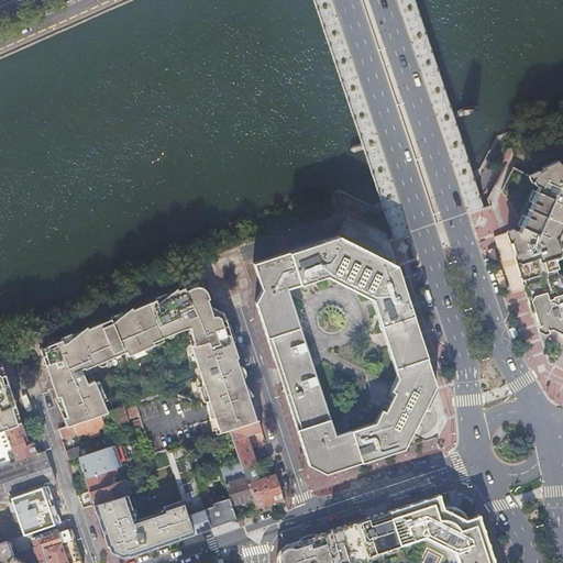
[(515,229),(507,231),(509,236),(504,238),(512,263),(520,289),(526,287),(529,297),(532,309),(538,324),(536,324),(537,329),(542,332),(548,331),(547,328),(550,327),(560,332),(559,334),(562,335),(562,290),(551,256),(558,254),(559,251),(561,251),(556,236),(562,220),(562,156),(562,157),(562,161),(562,162),(561,163),(561,162),(558,161),(556,158),(542,166),(542,168),(530,175),(533,183),(538,185),(536,189),(532,188),(528,199),(531,200),(526,214),(522,213),(518,224),(521,225),(519,230),(515,229)]
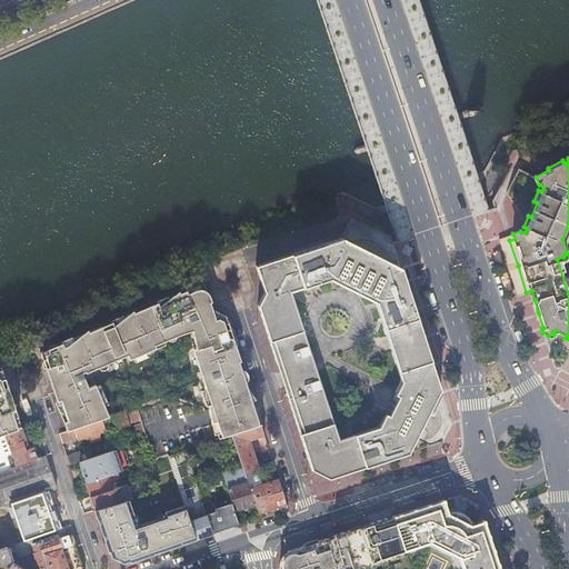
[(400,268),(398,266),(372,253),(341,238),(335,240),(351,290),(376,301),(383,328),(387,337),(400,379),(401,381),(398,388),(436,375),(416,315),(405,280),(400,268)]
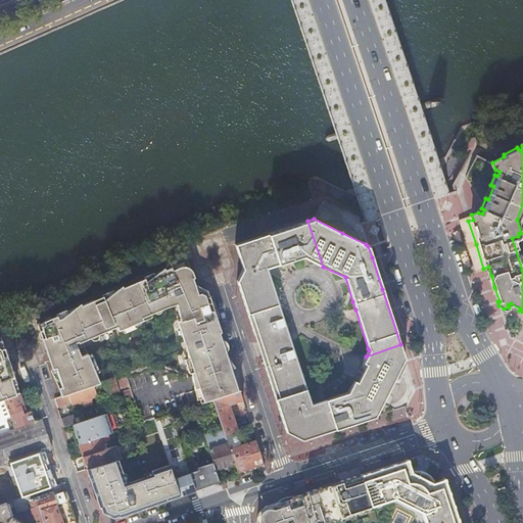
[(259,236),(269,267),(280,263),(286,262),(302,255),(310,259),(316,263),(323,267),(307,221),(259,236)]
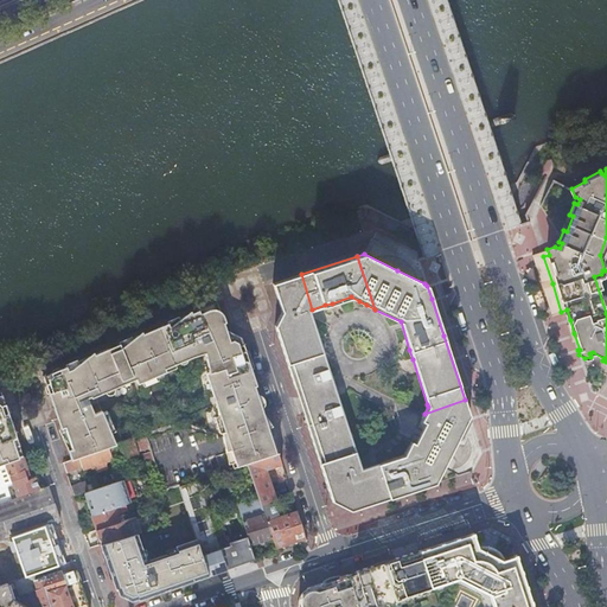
[(292,378),(327,366),(310,311),(312,310),(301,274),(273,283),(282,312),(275,326),(292,378)]
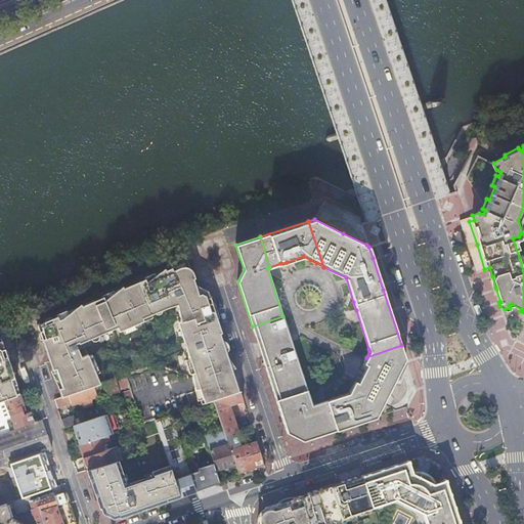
[(173,271),(188,264),(187,260),(171,267),(173,271)]
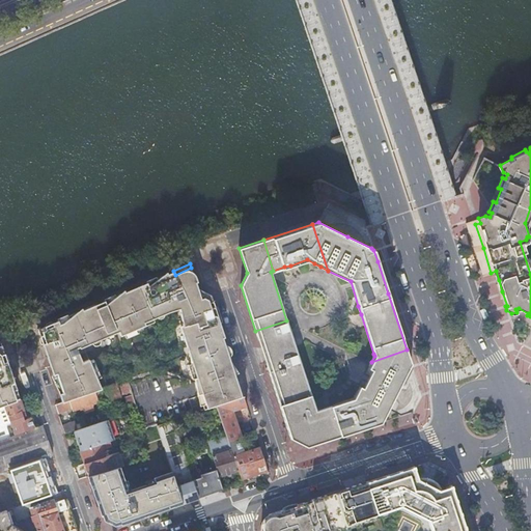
[(63,400),(98,390),(94,383),(99,382),(96,379),(89,361),(89,359),(82,362),(77,347),(79,346),(80,347),(108,336),(107,333),(117,328),(120,336),(123,334),(137,329),(145,325),(144,322),(152,318),(151,317),(159,314),(167,311),(167,312),(179,308),(183,326),(180,327),(188,352),(189,356),(190,361),(191,364),(194,379),(195,387),(197,392),(200,410),(215,406),(243,396),(244,396),(244,395),(240,396),(234,383),(238,382),(236,380),(238,379),(238,375),(236,373),(234,373),(231,372),(228,361),(230,360),(229,357),(227,352),(224,350),(223,345),(221,338),(222,338),(220,330),(222,330),(220,323),(218,316),(215,315),(214,315),(211,308),(210,303),(207,300),(203,297),(200,298),(199,291),(201,290),(197,288),(196,282),(191,268),(175,275),(173,271),(159,277),(160,281),(148,285),(146,282),(138,285),(140,289),(127,295),(124,291),(116,295),(118,299),(104,305),(102,301),(95,304),(98,307),(84,313),(82,309),(74,313),(76,316),(59,324),(58,320),(52,323),(53,326),(47,328),(46,329),(44,330),(44,331),(43,333),(43,335),(44,336),(48,350),(46,350),(54,374),(57,373),(63,392),(60,393),(63,400)]
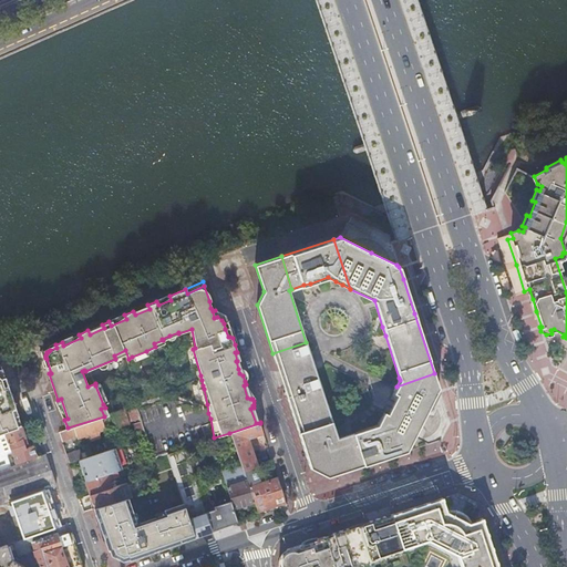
[(171,300),(169,296),(156,301),(158,305),(171,300)]
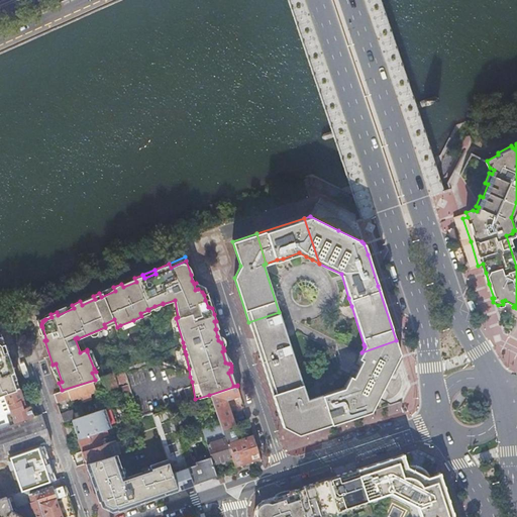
[(134,278),(121,284),(123,287),(136,282),(134,278)]
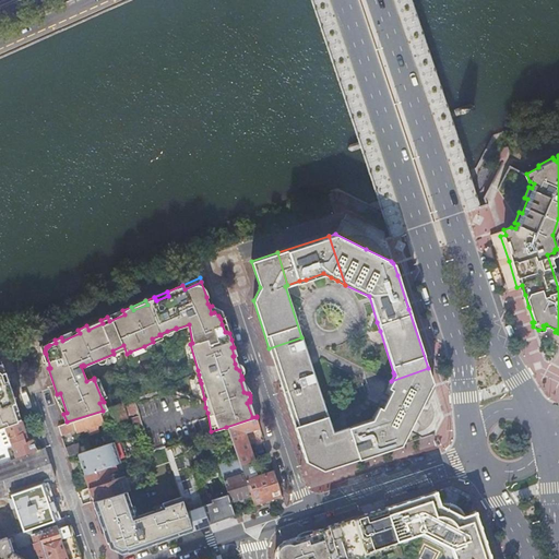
[(221,319),(224,318),(222,310),(212,306),(210,307),(211,313),(214,312),(218,316),(221,319)]
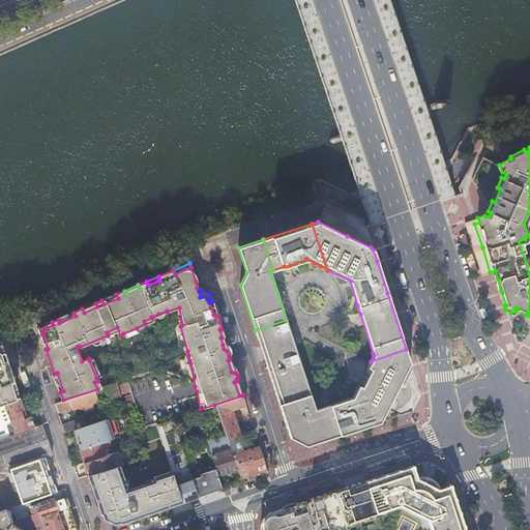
[(116,294),(101,300),(104,304),(118,298),(116,294)]
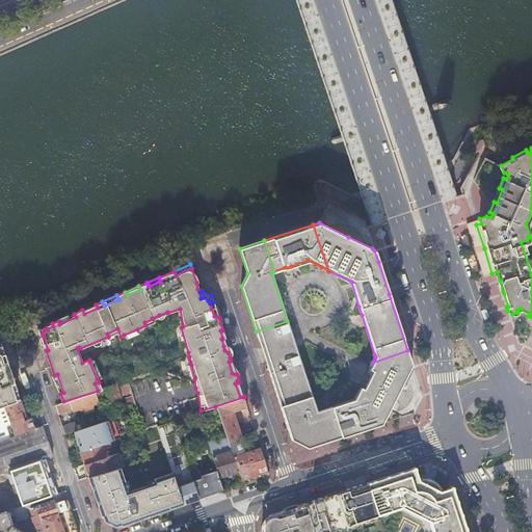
[(324,302),(313,307),(315,313),(326,309),(324,302)]
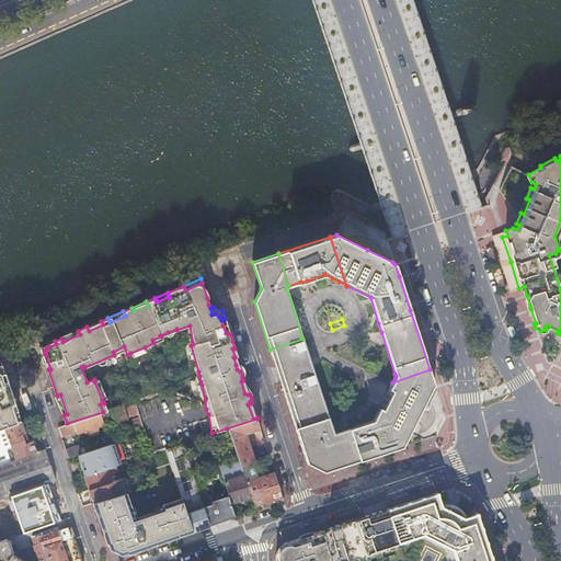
[(101,321),(87,327),(89,331),(103,324),(101,321)]
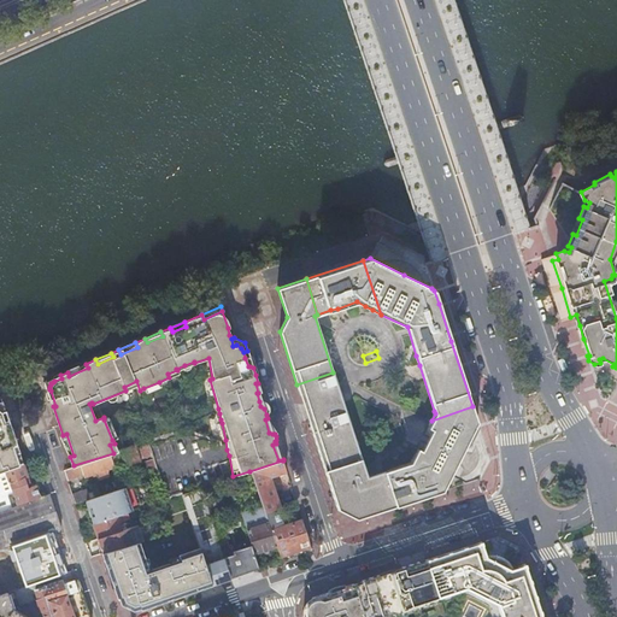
[(86,364),(68,372),(69,376),(88,368),(86,364)]
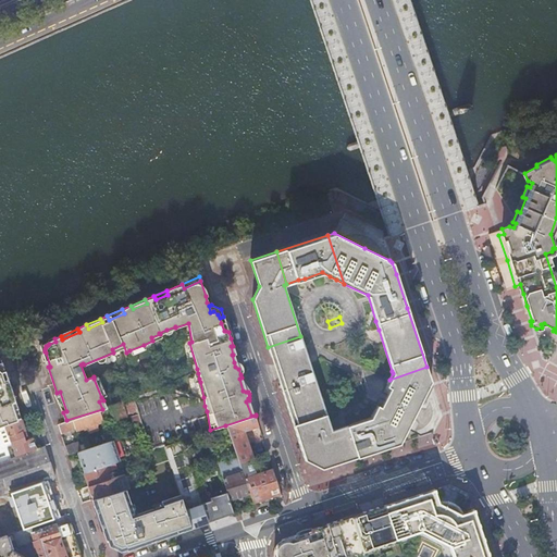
[(330,466),(345,461),(334,429),(331,430),(311,370),(307,356),(300,336),(268,347),(271,357),(275,356),(281,354),(284,362),(286,371),(288,379),(279,381),(305,460),(321,469),(330,466)]
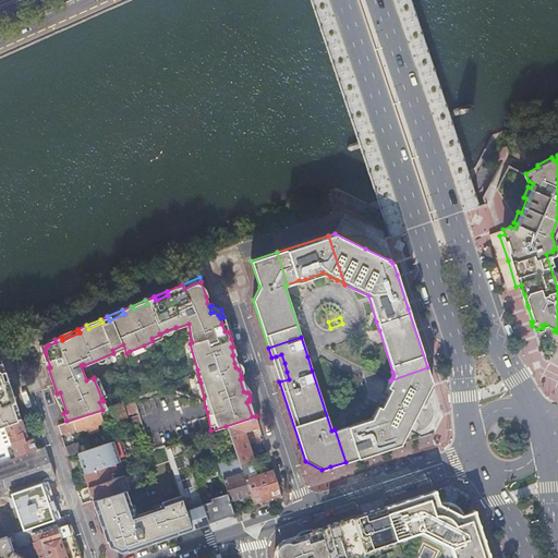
[(55,339),(40,344),(48,367),(50,367),(46,353),(45,352),(45,350),(46,348),(46,347),(48,346),(49,344),(56,342),(55,339)]
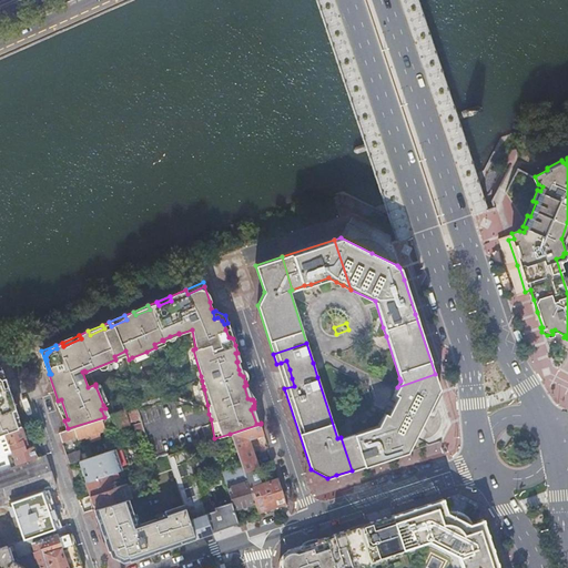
[(49,374),(41,351),(40,352),(48,374),(49,374)]
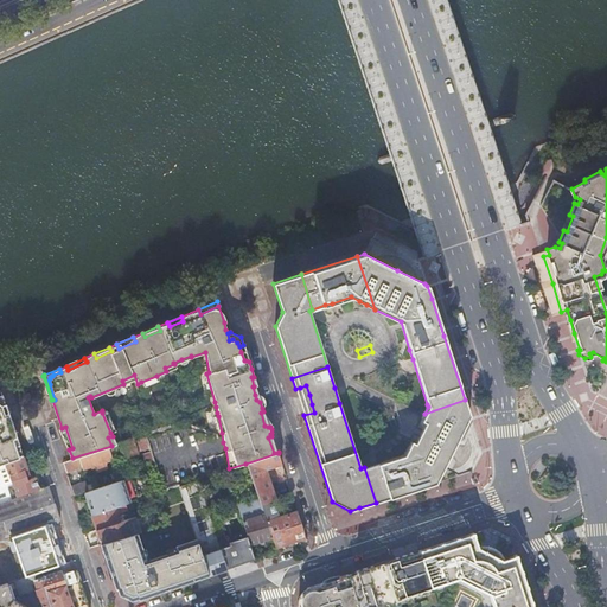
[(158,379),(157,376),(141,382),(142,387),(158,379)]
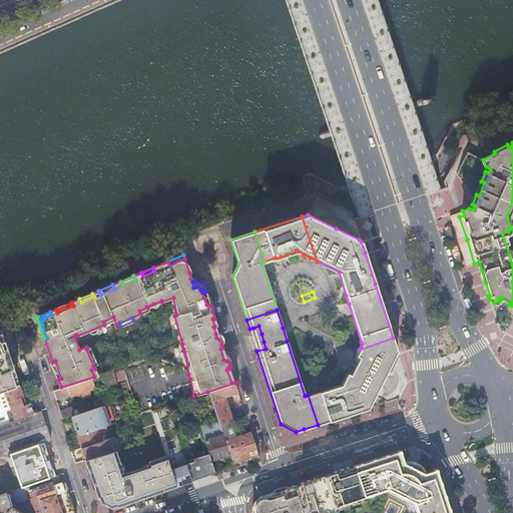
[(51,362),(52,362),(44,338),(43,338),(48,353),(51,362)]
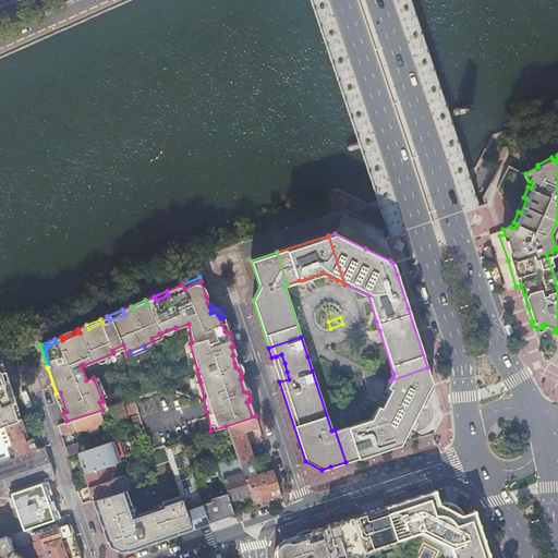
[(372,416),(373,422),(420,405),(421,404),(427,390),(432,381),(428,371),(427,367),(390,380),(387,386),(390,388),(388,392),(386,397),(380,408),(377,405),(372,416)]
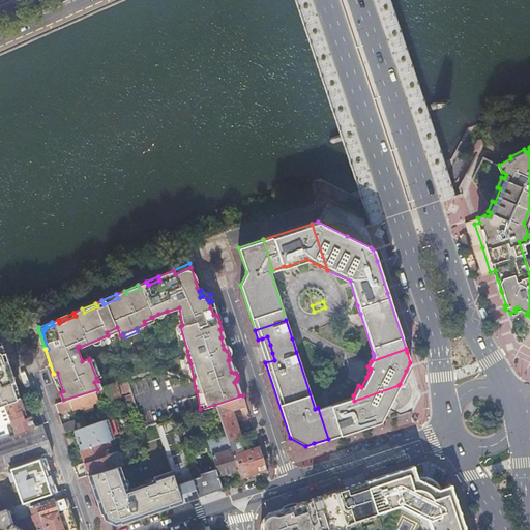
[(0,382),(9,379),(8,376),(11,374),(9,367),(7,360),(3,361),(1,355),(0,353),(0,382)]
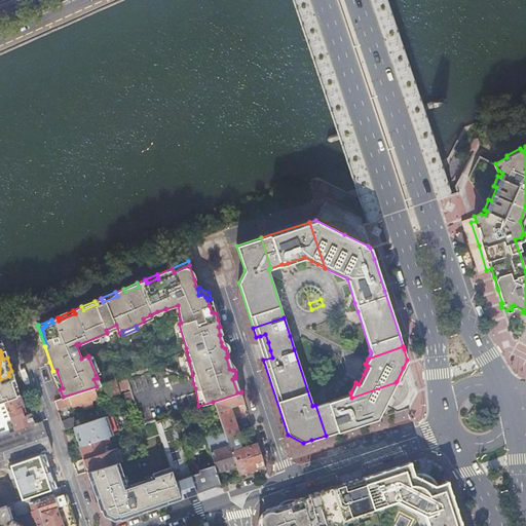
[(88,358),(96,375),(100,373),(92,355),(88,358)]
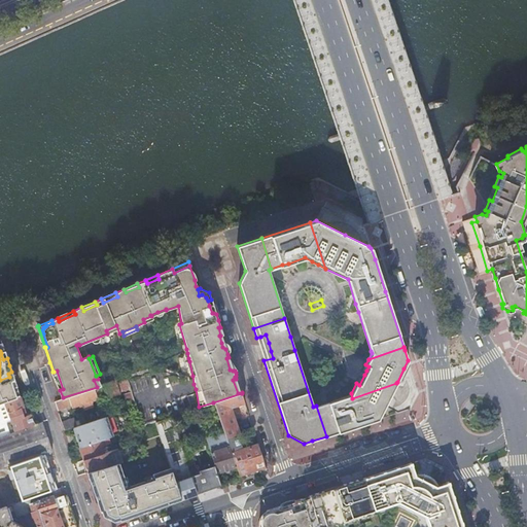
[(233,371),(235,371),(230,356),(229,357),(226,358),(230,370),(233,371)]
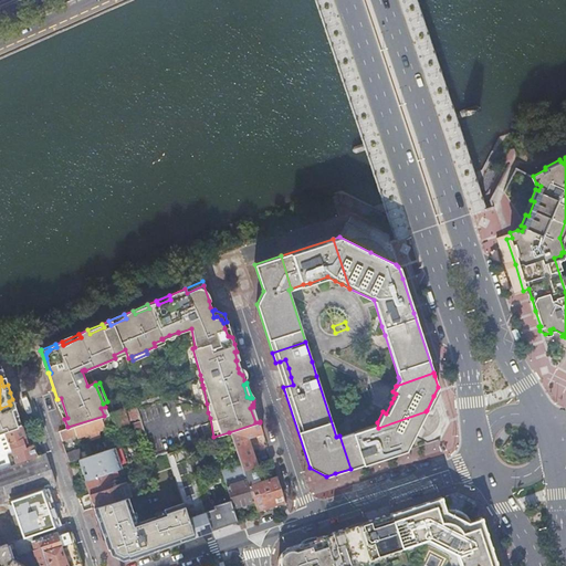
[(353,388),(355,395),(367,390),(365,384),(353,388)]
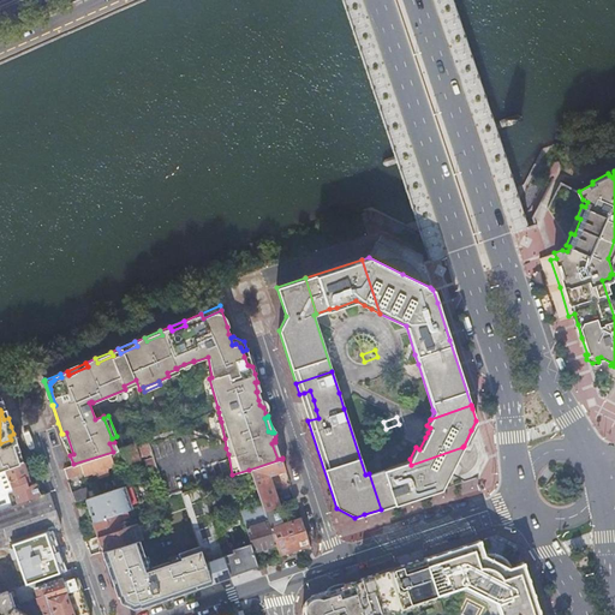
[(63,434),(70,455),(73,454),(66,433),(63,434)]
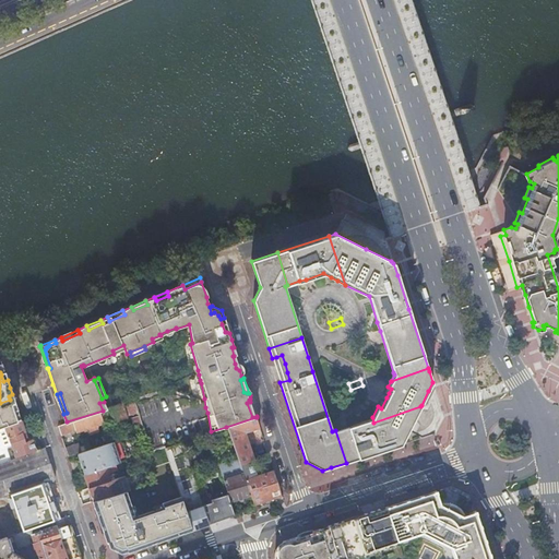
[(10,400),(0,403),(0,428),(6,426),(21,420),(18,408),(13,411),(10,400)]
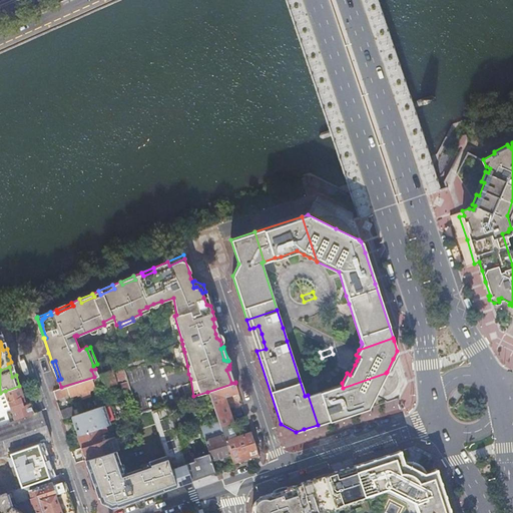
[(115,382),(125,379),(122,368),(101,375),(106,389),(117,385),(115,382)]
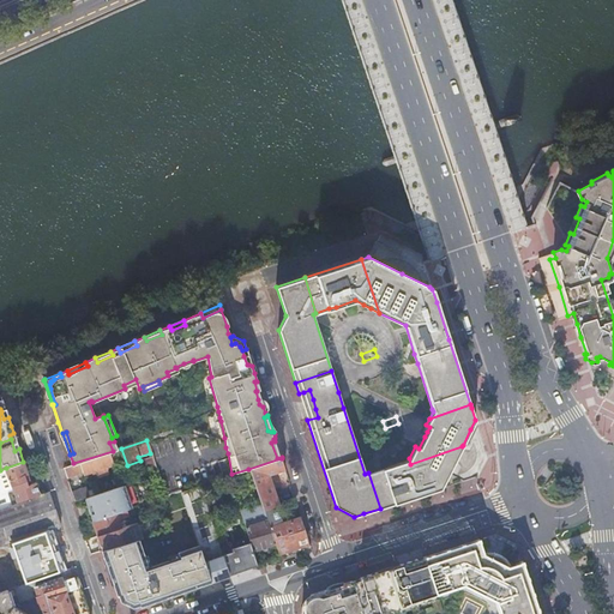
[(277,458),(282,457),(278,449),(276,440),(275,441),(271,443),(277,458)]
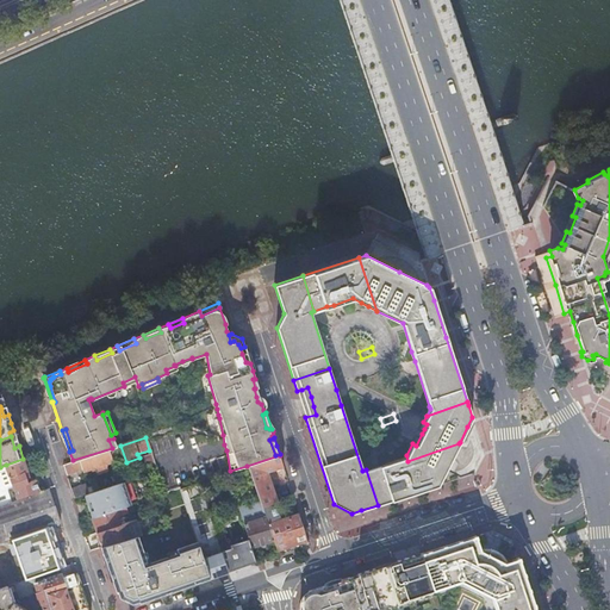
[(408,461),(418,492),(437,485),(442,477),(455,452),(459,443),(408,461)]
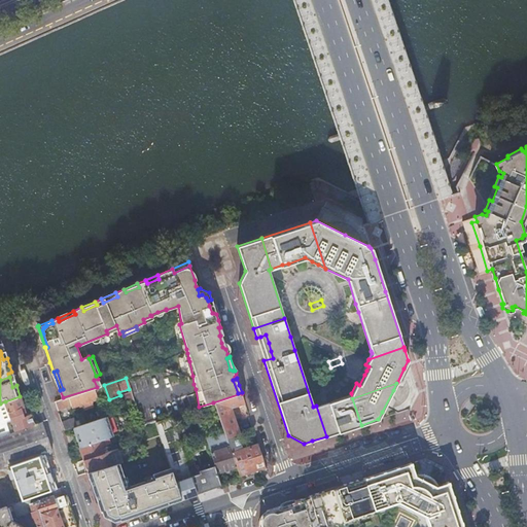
[(69,396),(62,399),(55,401),(58,410),(71,406),(72,407),(79,405),(82,403),(83,406),(84,409),(94,406),(92,400),(98,398),(96,393),(100,392),(99,389),(96,391),(95,389),(69,397),(69,396)]
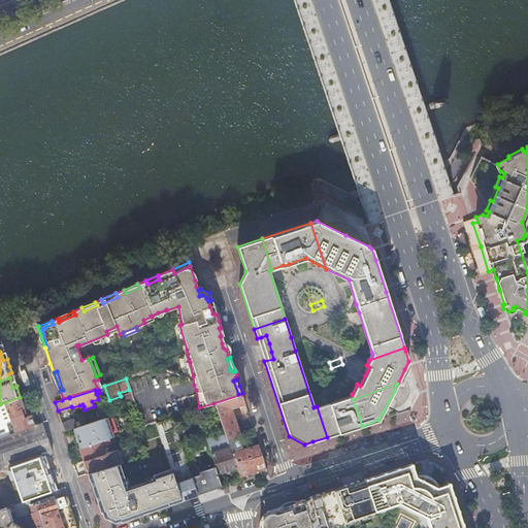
[(132,400),(130,393),(124,395),(126,402),(114,406),(117,413),(133,406),(131,400),(132,400)]
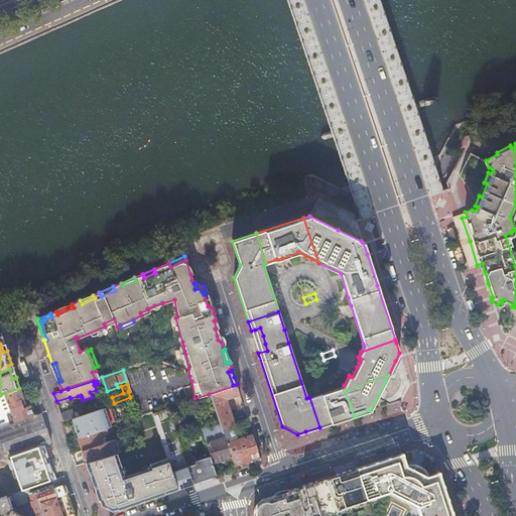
[(239,394),(236,385),(209,394),(220,424),(231,457),(235,466),(260,458),(256,445),(252,433),(245,435),(243,429),(237,431),(239,437),(233,439),(229,425),(233,424),(234,424),(226,399),(239,394)]
